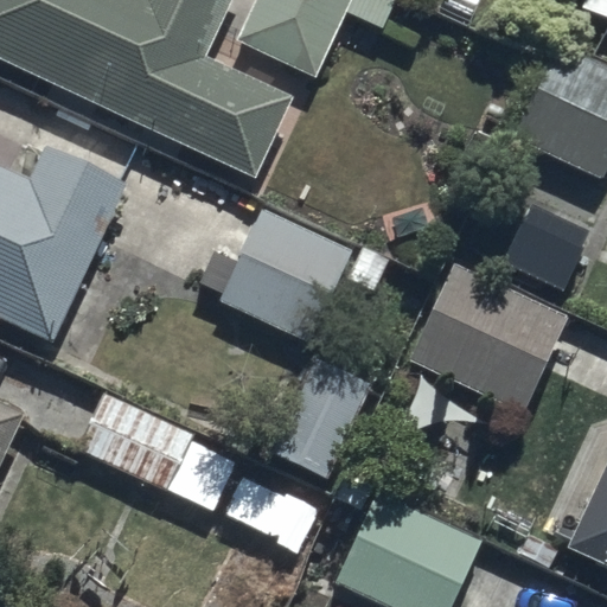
[(0,0),(0,59),(256,178),(292,101),(205,61),(234,0),(0,0)]
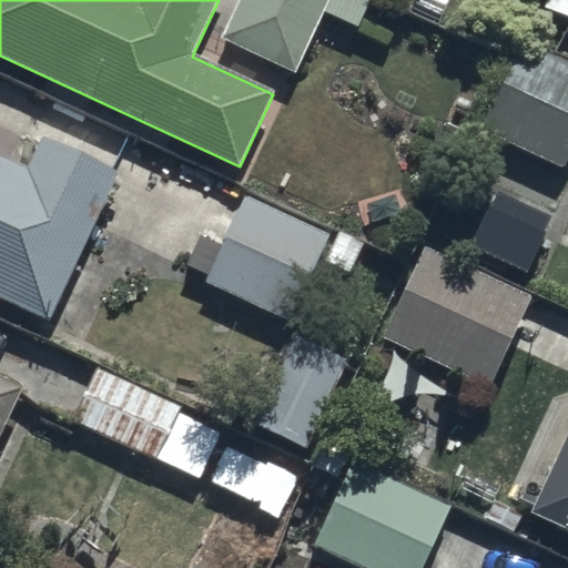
[(237,0),(220,39),(294,72),(323,8),(359,24),(369,0),(237,0)]
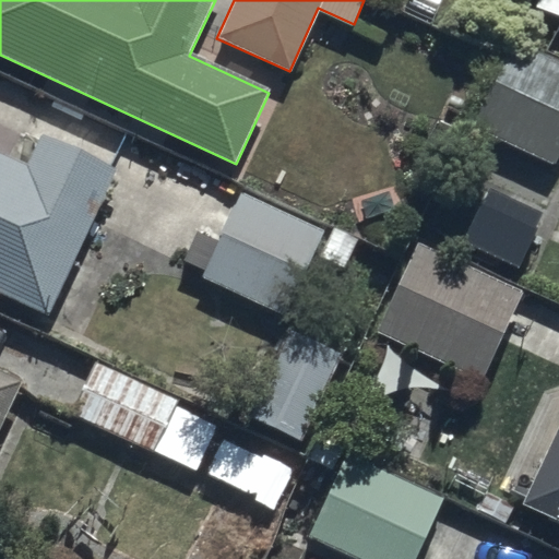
[(558,0),(530,0),(528,6),(558,16),(558,0)]
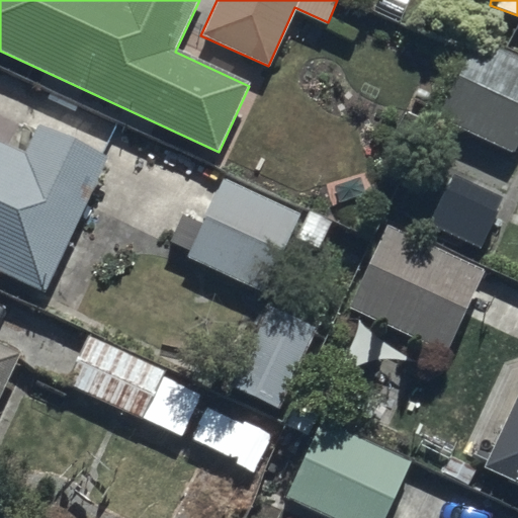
[(517,57),(471,36),(435,117),(515,154),(517,146),(517,57)]
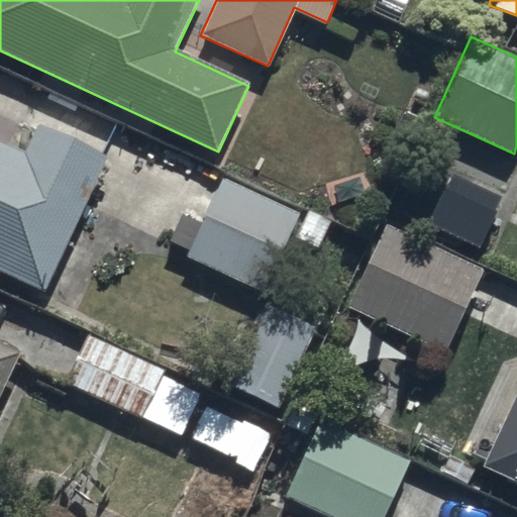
[(0,142),(0,269),(45,291),(108,158),(39,125),(25,156),(0,142)]
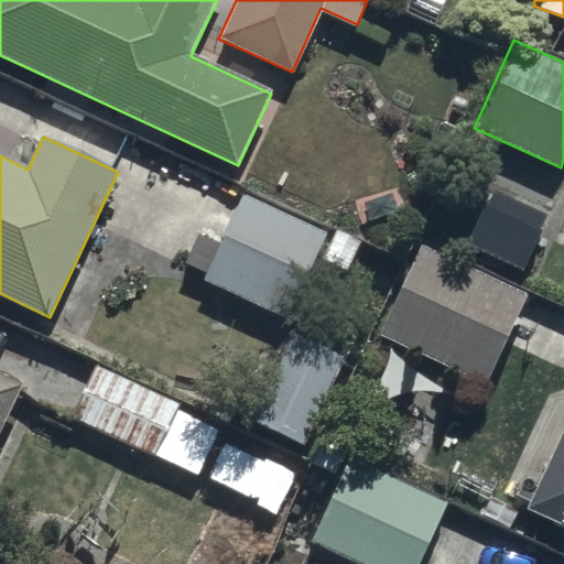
[(327,232),(246,194),(206,278),(288,316),(327,232)]
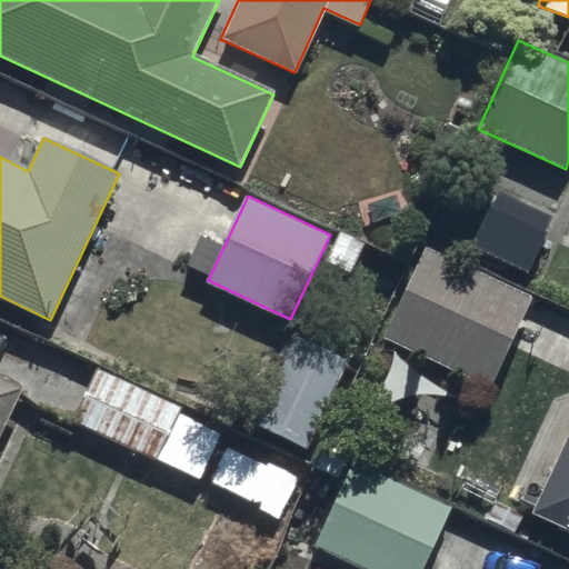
[(422,250),(382,339),(491,389),(531,299),(422,250)]
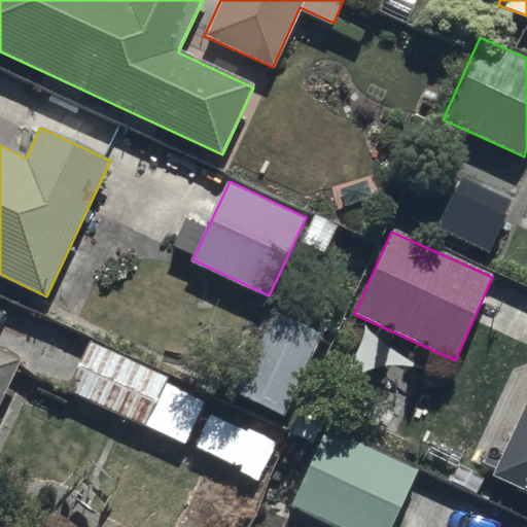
[(321,329),(273,310),(245,376),(293,396),(321,329)]
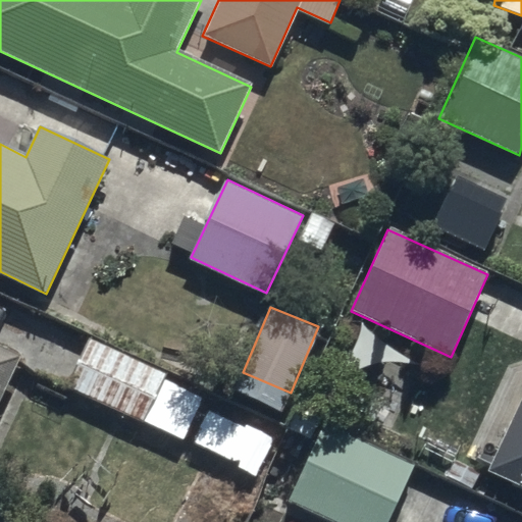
[(75,329),(52,377),(244,472),(267,424),(75,329)]
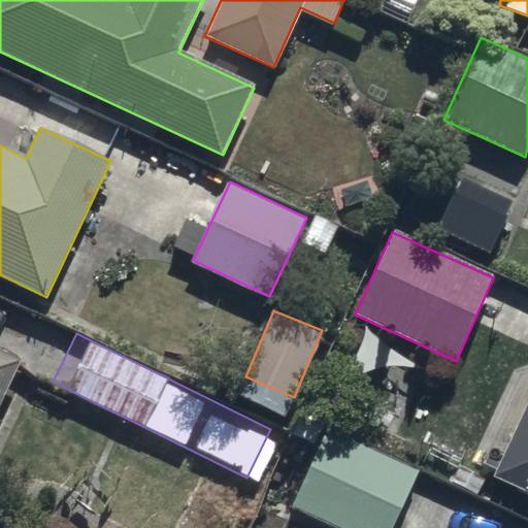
[(0,407),(23,361),(0,350),(0,407)]
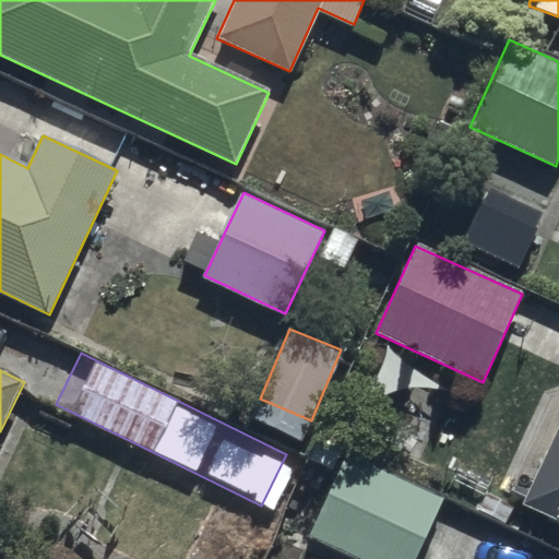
[(558,416),(520,506),(558,523),(558,416)]
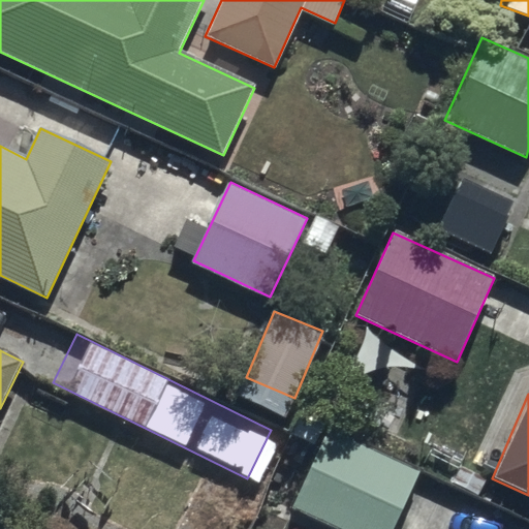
[(392,528),(422,470),(330,426),(290,507),(335,528),(392,528)]
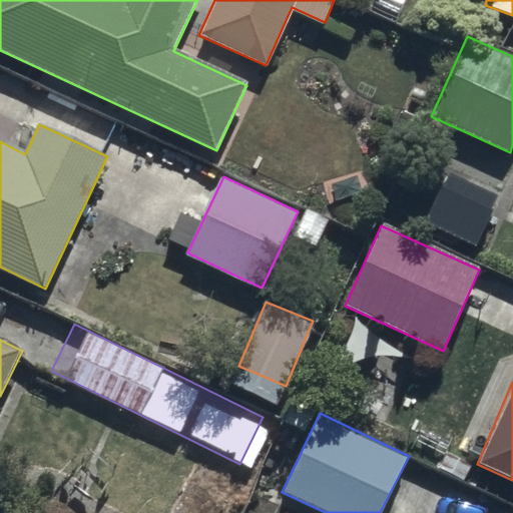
All buildings are outlined.
